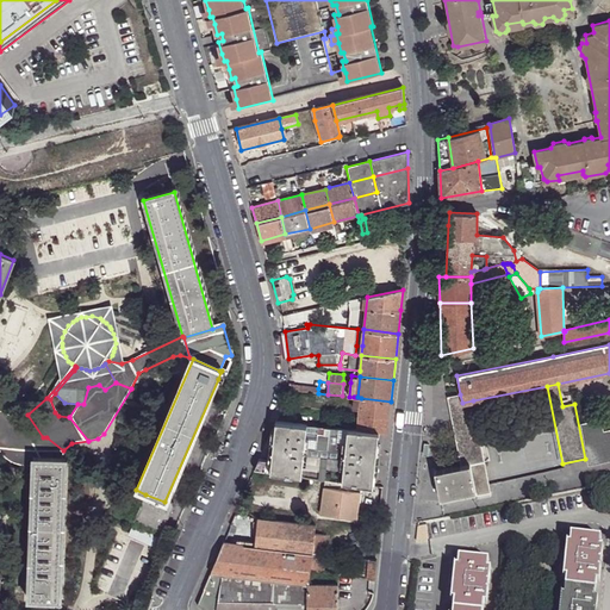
[(454,421),(462,466),(471,465),(477,492),(477,496),(491,492),(490,484),(473,400),(462,403),(460,394),(454,396),(460,419),(454,421)]
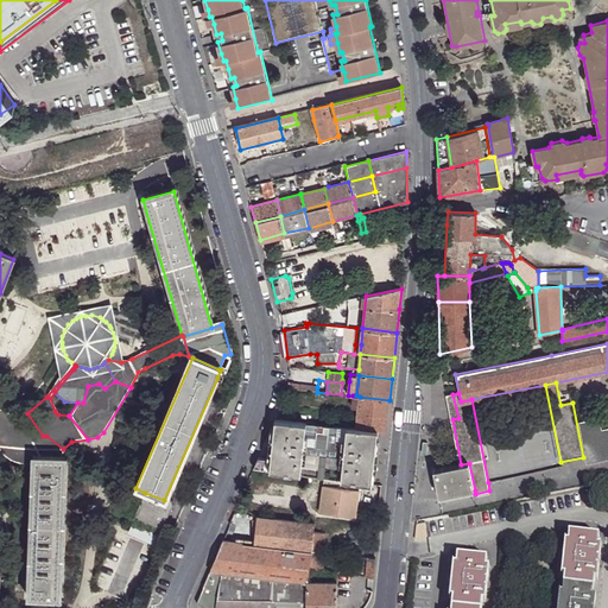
[(448,396),(453,419),(458,418),(453,394),(448,396)]
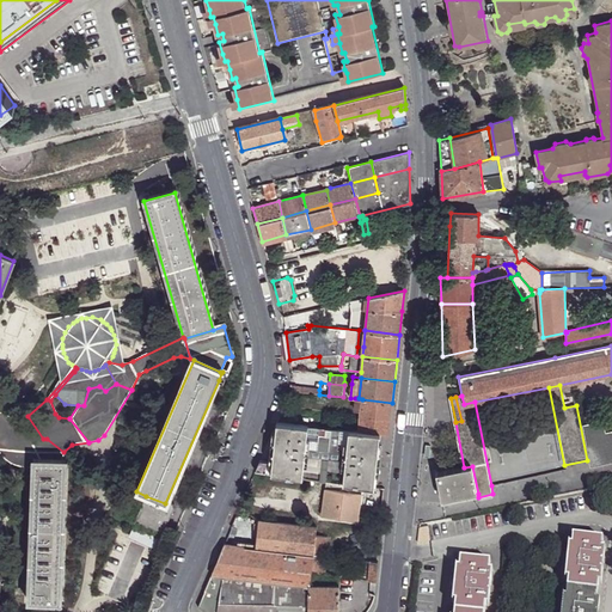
[(390,435),(392,403),(362,399),(361,411),(359,432),(380,434),(390,435)]
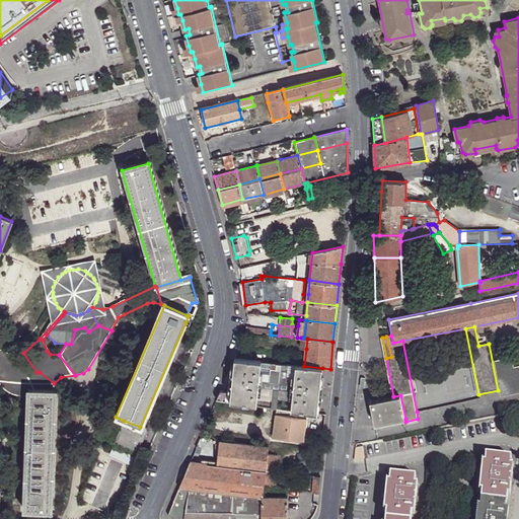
[(0,384),(8,393),(19,396),(15,394),(12,391),(12,390),(12,389),(11,387),(12,383),(33,373),(36,372),(23,353),(9,354),(0,349),(0,384)]
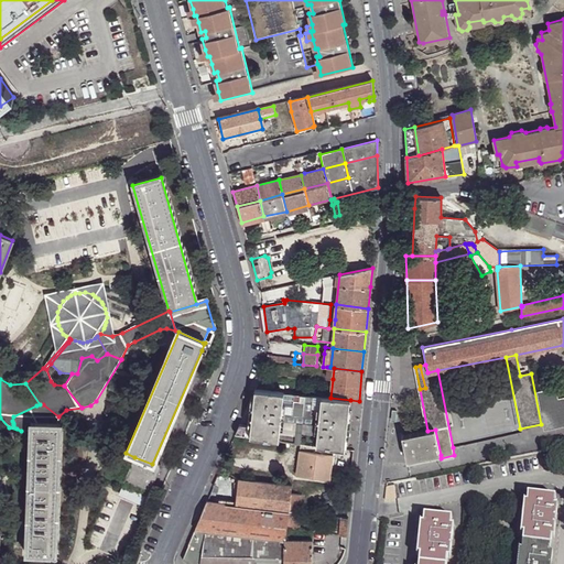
[(537,392),(544,431),(563,426),(563,397),(557,399),(557,393),(552,394),(551,389),(537,392)]
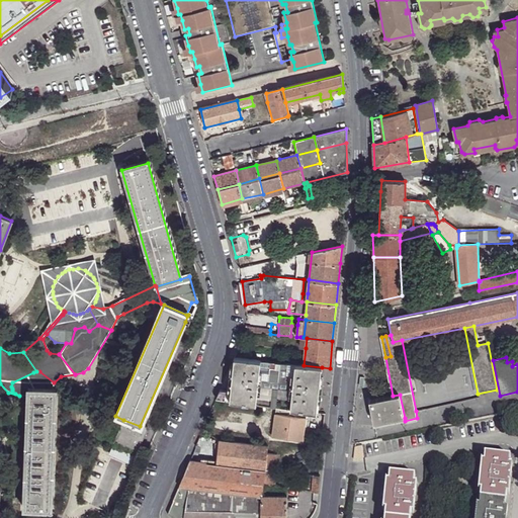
[(260,360),(234,358),(232,374),(258,376),(260,360)]
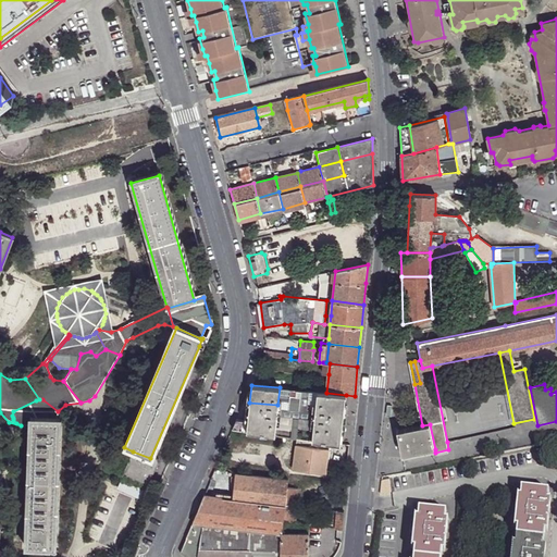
[(316,408),(317,392),(280,387),(277,405),(316,408)]
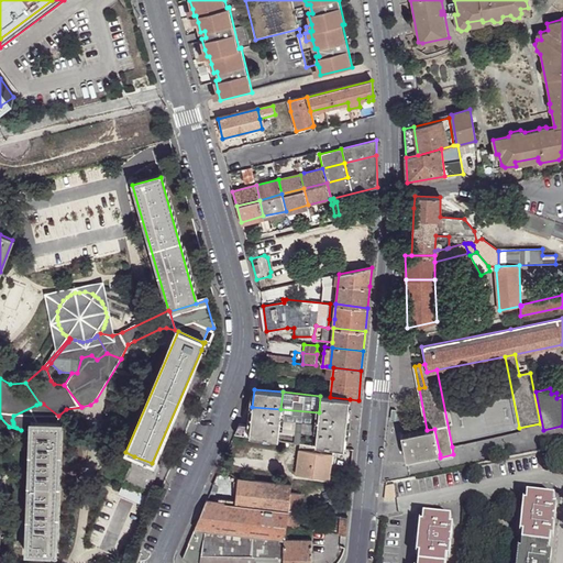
[(349,416),(350,399),(330,397),(320,396),(319,412),(349,416)]
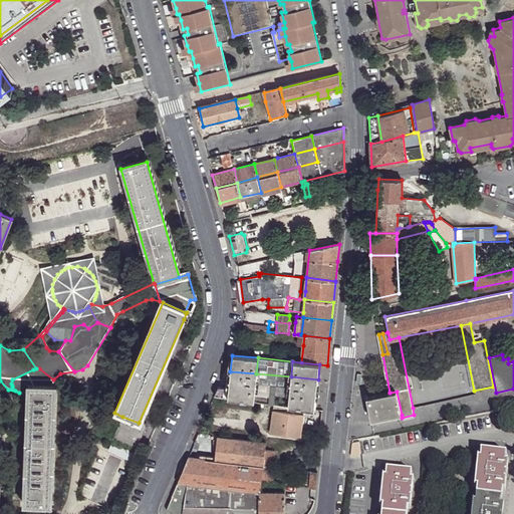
[(19,393),(27,395),(27,393),(28,387),(51,388),(52,382),(53,379),(39,368),(36,368),(33,369),(12,379),(11,383),(12,386),(12,387),(12,388),(15,391),(19,393)]
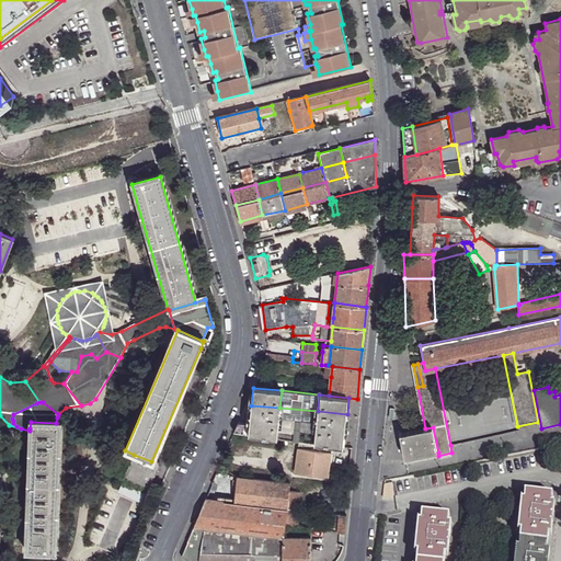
[(279,412),(279,408),(251,405),(251,410),(250,419),(278,421),(279,412)]
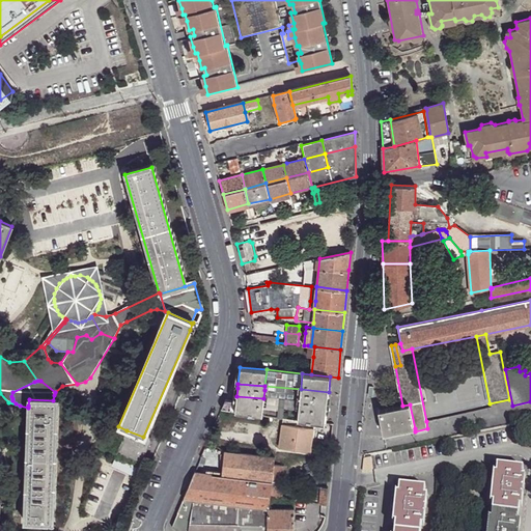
[(301,393),(301,389),(264,386),(264,390),(263,398),(300,401),(301,393)]
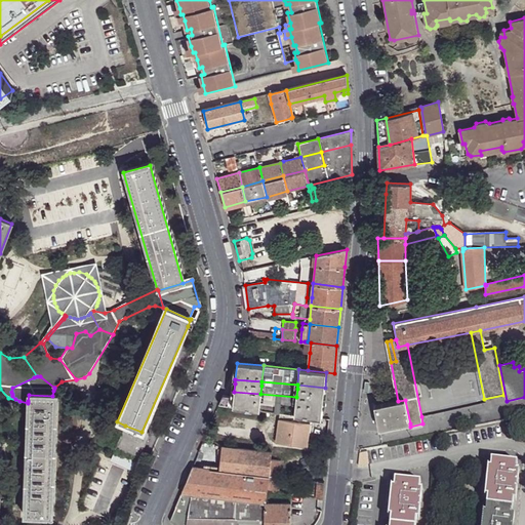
[(324,392),(325,388),(297,385),(297,389),(296,397),(323,400),(324,392)]
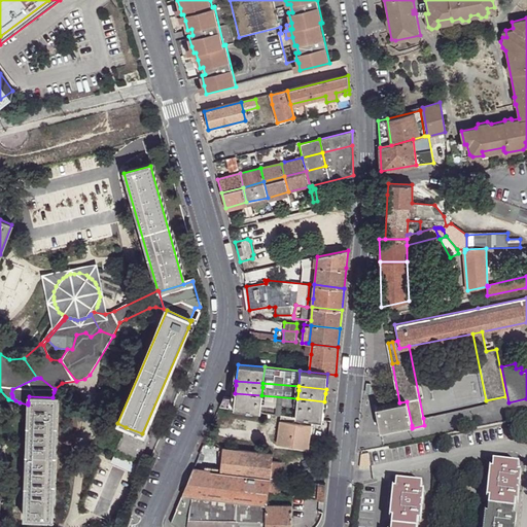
[(234,408),(260,412),(261,395),(235,393),(235,398),(234,408)]
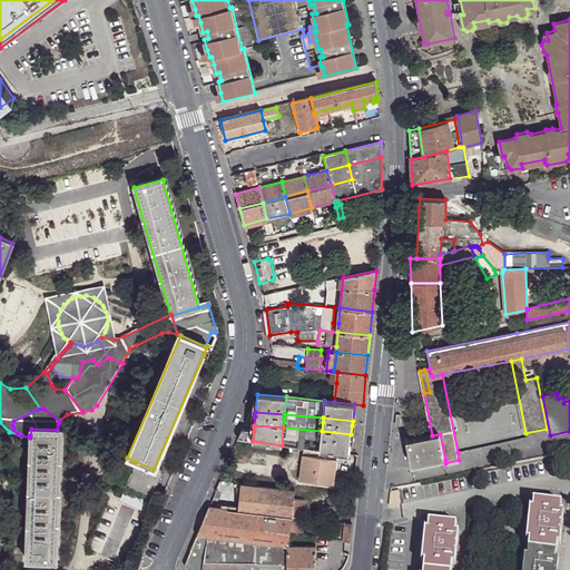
[(305,448),(320,450),(322,431),(283,428),(282,445),(305,448)]
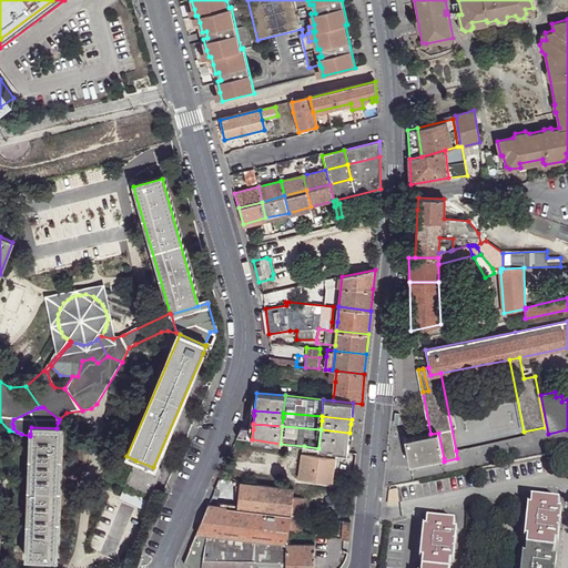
[(30,434),(30,436),(27,558),(56,559),(60,428),(57,428),(31,427),(30,434)]
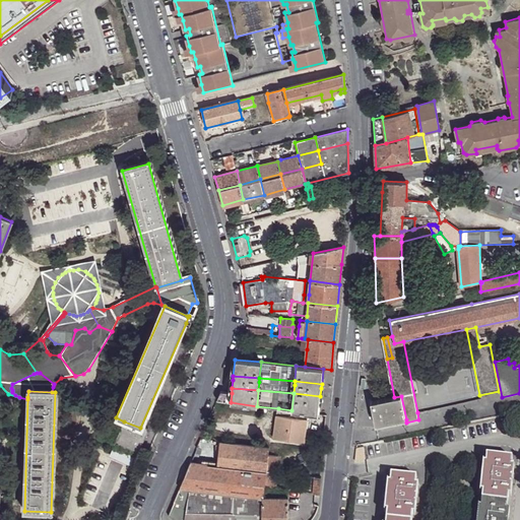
[(232,393),(220,392),(217,400),(231,402),(232,393)]
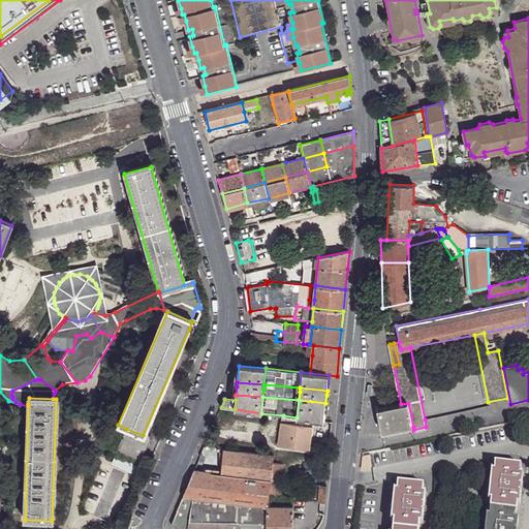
[(314,419),(324,421),(325,403),(299,400),(297,417),(314,419)]
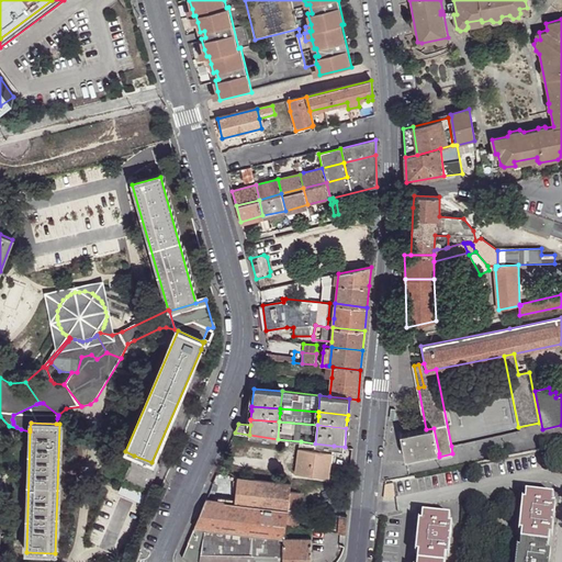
[(434,428),(426,429),(401,434),(406,460),(439,453),(434,428)]
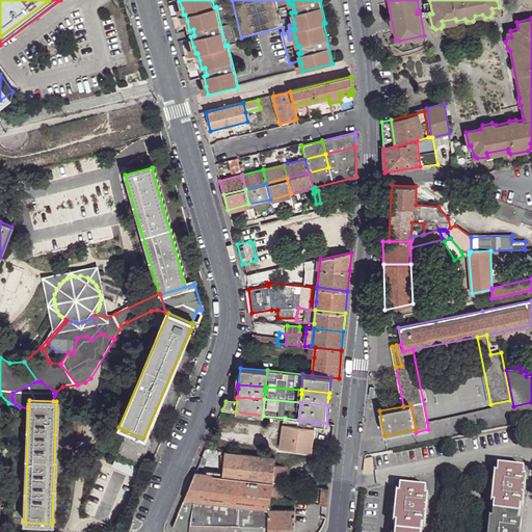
[(316,429),(316,422),(298,420),(285,418),(284,425),(312,429),(316,429)]
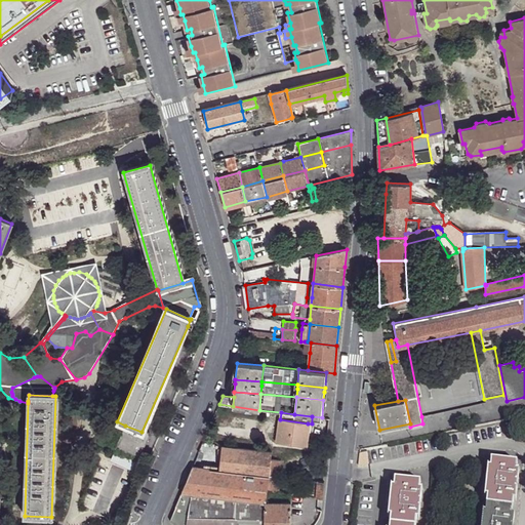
[(308,423),(280,419),(277,442),(308,446),(310,435),(307,434),(308,423)]
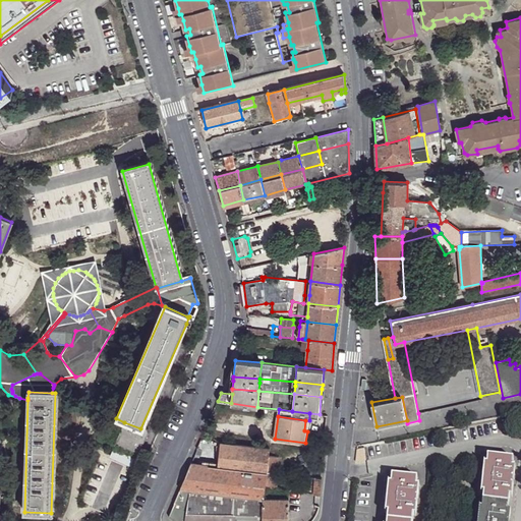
[(140,428),(124,422),(116,445),(137,454),(147,431),(140,428)]
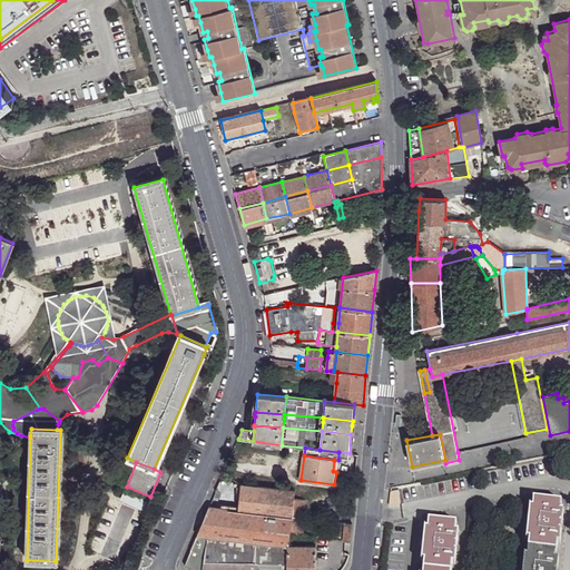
[(220,481),(209,507),(293,516),(294,499),(295,491),(241,485),(242,483),(220,481)]
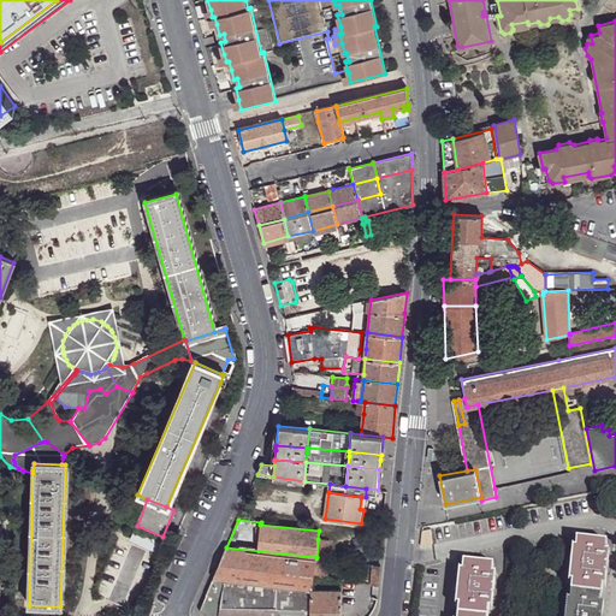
[(329,540),(318,539),(317,557),(327,558),(329,540)]
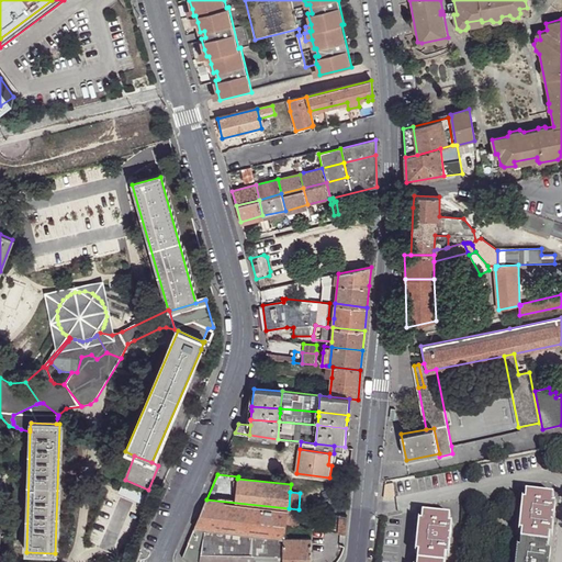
[(546,561),(547,551),(549,537),(552,503),(552,494),(525,492),(524,499),(521,534),(519,548),(517,561),(546,561)]
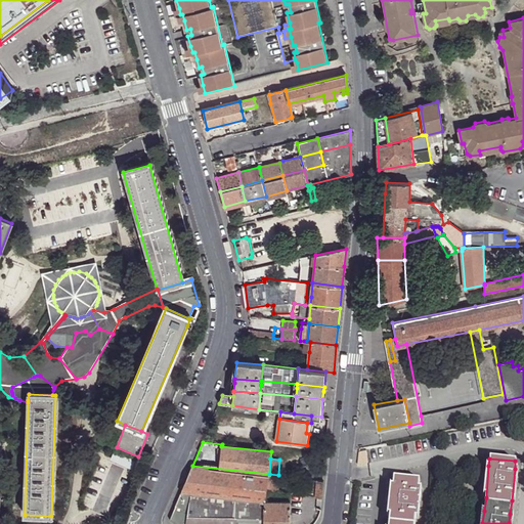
[(264,500),(266,500),(267,490),(269,474),(192,466),(181,492),(264,501),(264,500)]
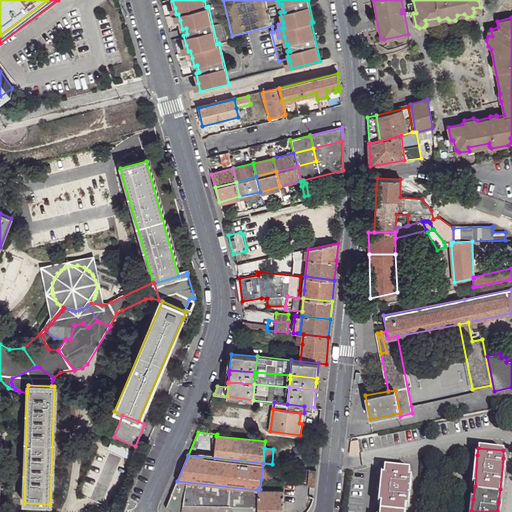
[(272,464),(263,463),(261,479),(272,480),(272,464)]
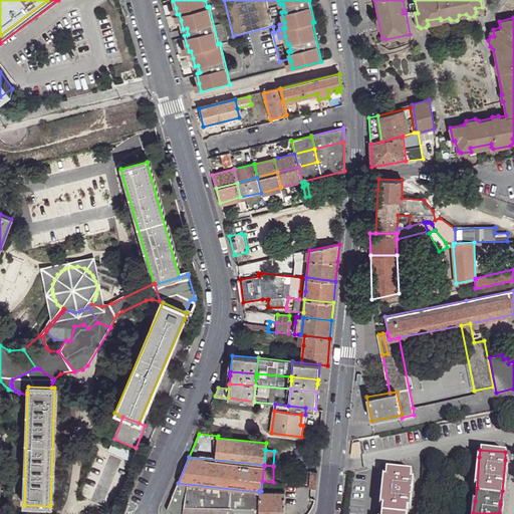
[(407,513),(408,511),(411,479),(411,472),(386,470),(384,476),(381,508),(380,513),(407,513)]
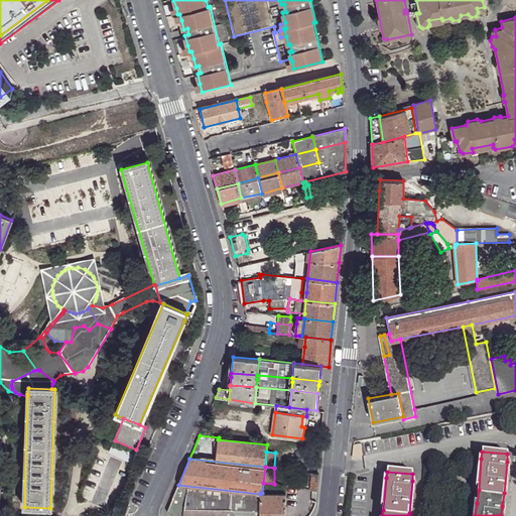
[(317,491),(319,473),(312,473),(310,490),(317,491)]
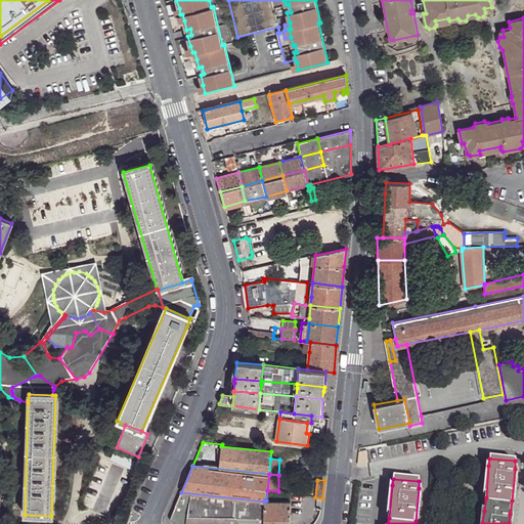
[(173,523),(263,523),(264,501),(181,492),(170,520),(173,523)]
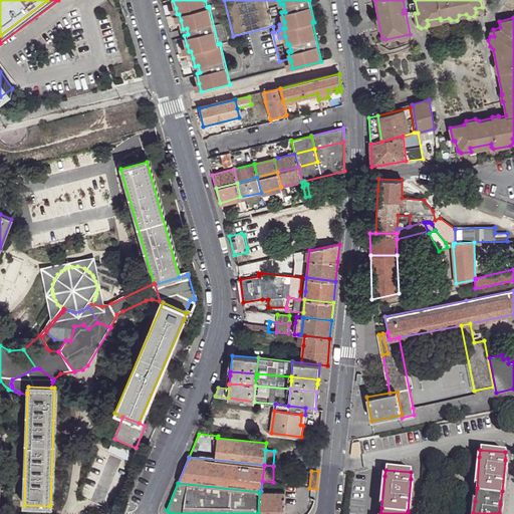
[(315,501),(316,489),(309,488),(308,500),(315,501)]
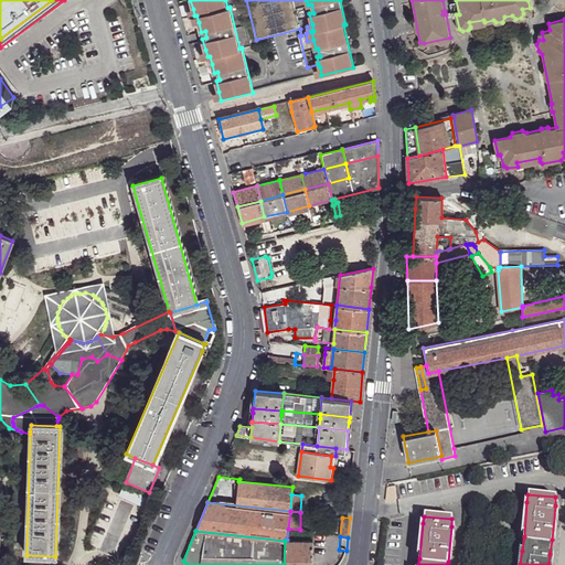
[(284,564),(313,564),(313,540),(287,540),(285,540),(285,541),(284,564)]
